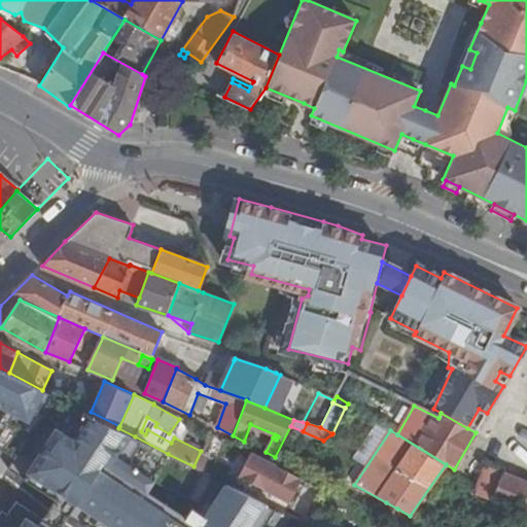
[(254,454),(250,452),(239,476),(289,501),(301,479),(275,464),(254,454)]
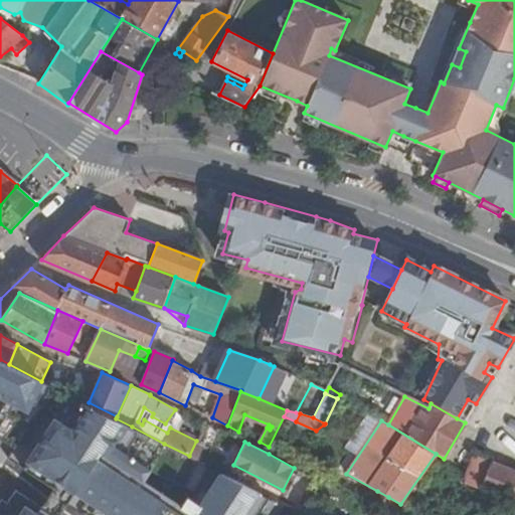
[(493,461),(475,453),(465,479),(481,487),(493,461)]
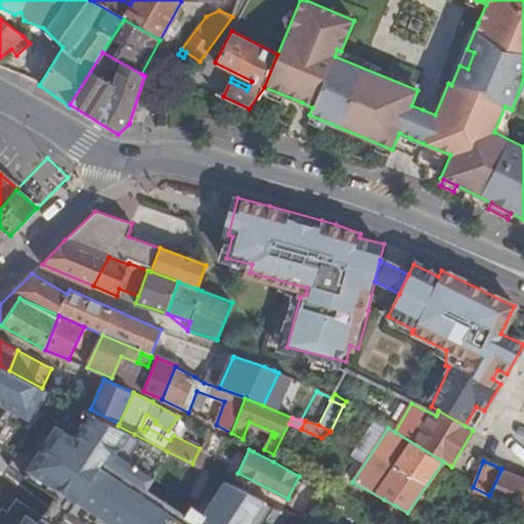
[(523,478),(501,469),(489,495),(523,510),(523,478)]
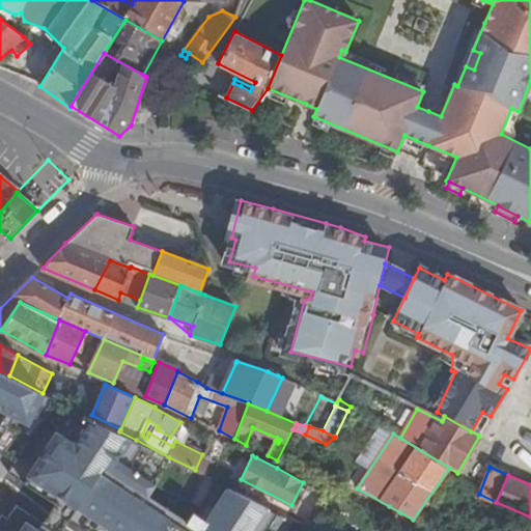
[(322,492),(307,484),(290,518),(305,525),(322,492)]
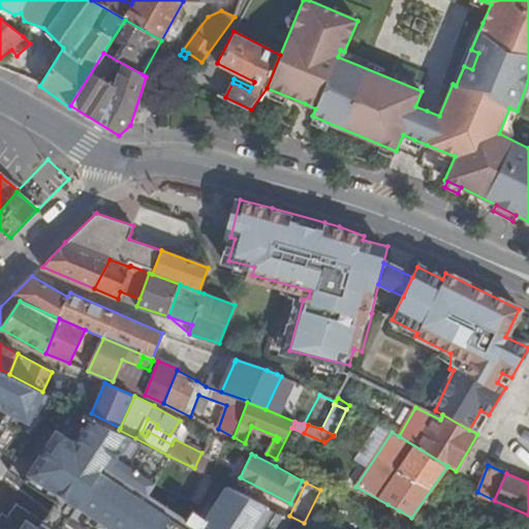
[(392,528),(396,523),(389,520),(384,527),(389,528),(392,528)]
